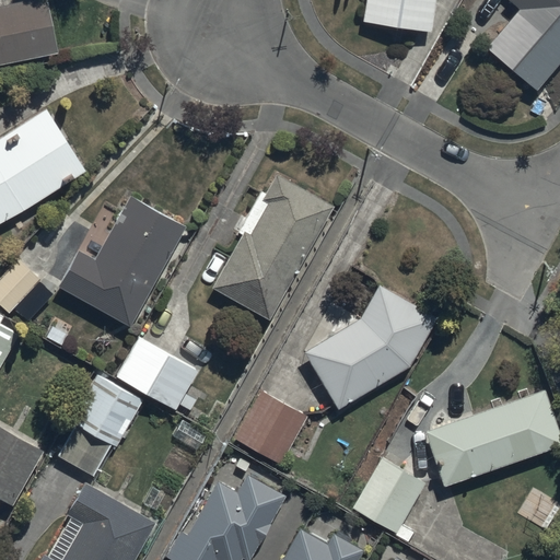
[(0,63),(56,53),(44,0),(33,0),(0,7),(0,63)]
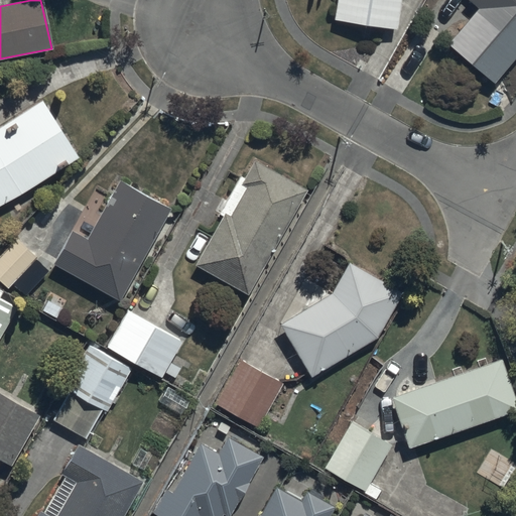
[(396,29),(400,0),(335,0),(333,20),(396,29)]
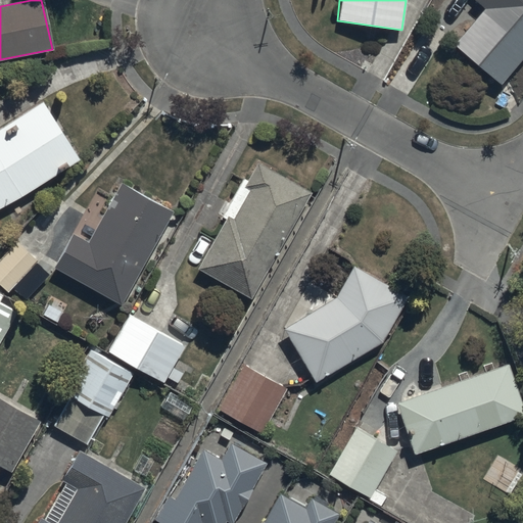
[(453,44),(500,84),(522,55),(522,0),(472,0),(483,9),(453,44)]
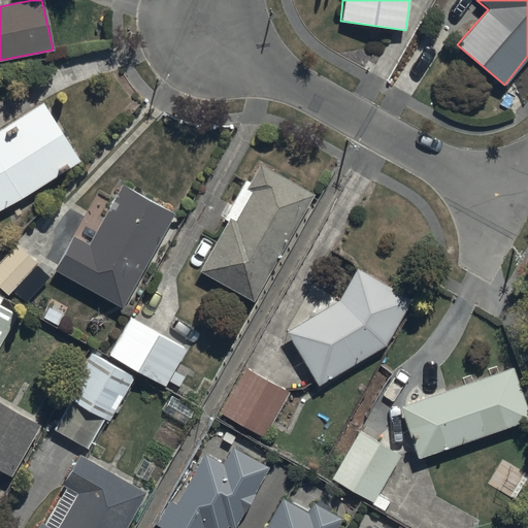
[(0,129),(0,206),(79,162),(45,103),(0,129)]
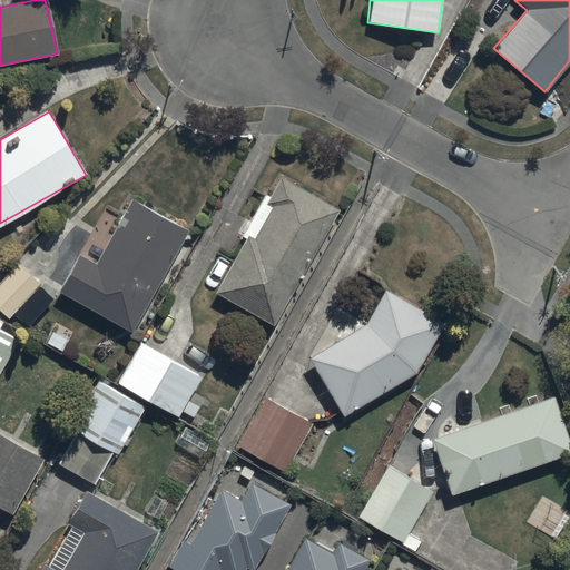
[(273,327),(337,209),(281,178),(269,198),(262,194),(239,235),(244,238),(214,294),(273,327)]
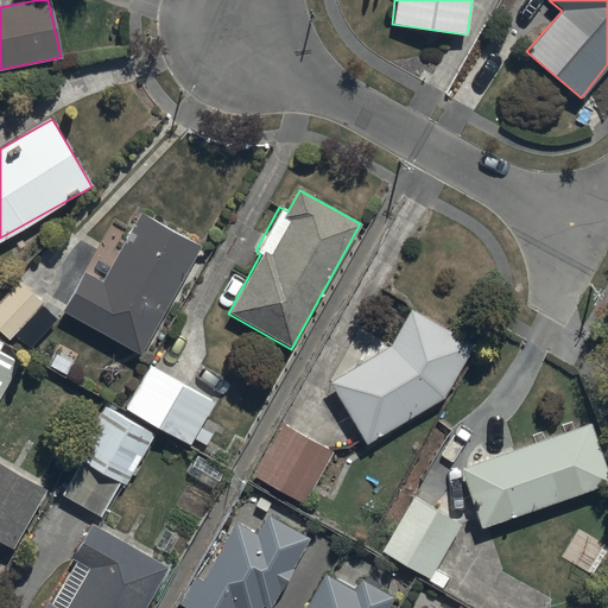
[(82,274),(61,312),(140,355),(198,247),(139,214),(101,285),(82,274)]
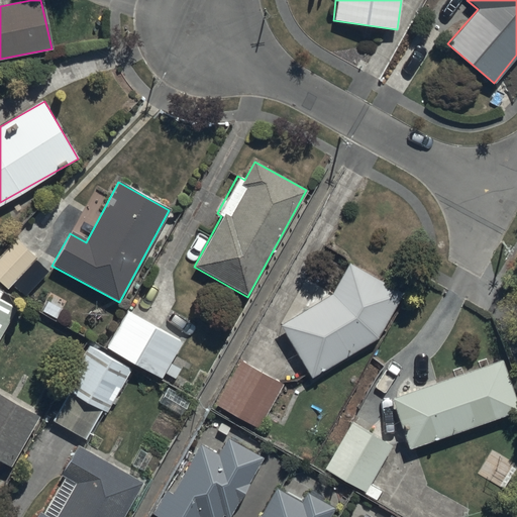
[(35,257),(16,239),(0,256),(0,283),(6,289),(11,283),(24,295),(45,272),(33,260),(35,257)]
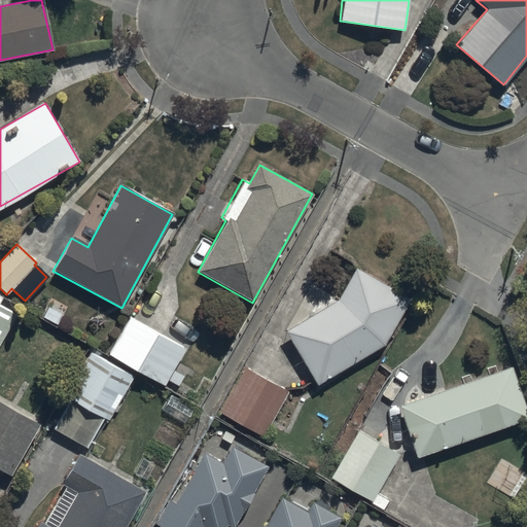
[(285,332),(316,385),(380,355),(410,300),(356,271),(339,302),(285,332)]
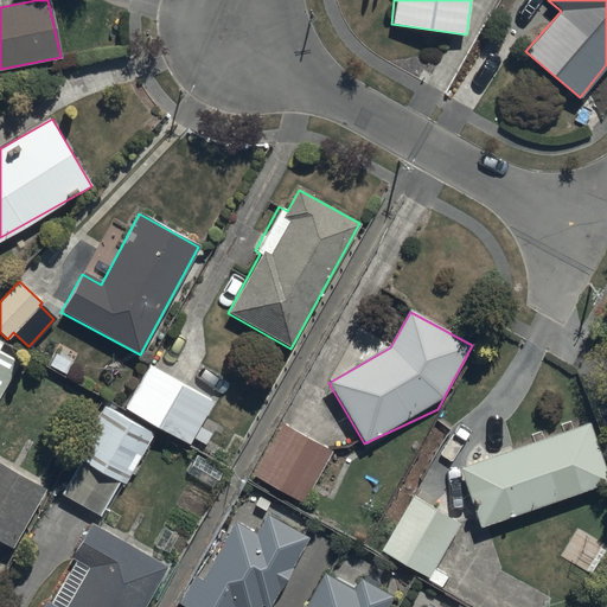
[(0,393),(17,363),(0,353),(0,346),(2,343),(0,340),(0,393)]
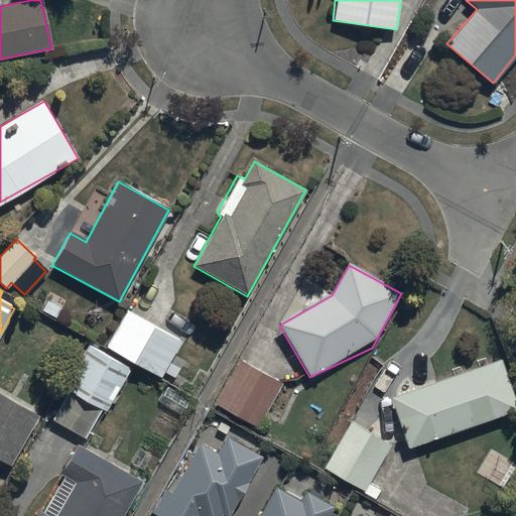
[(180,342),(126,311),(106,348),(160,378),(163,372),(174,378),(179,368),(169,363),(180,342)]
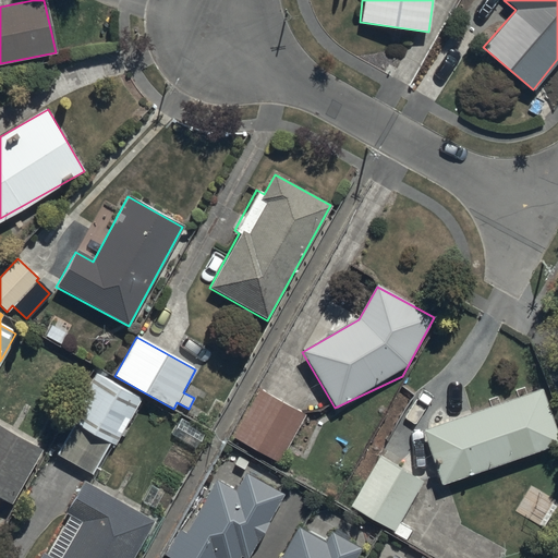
[(116,445),(140,400),(92,373),(68,420),(73,423),(56,455),(93,474),(110,441),(116,445)]
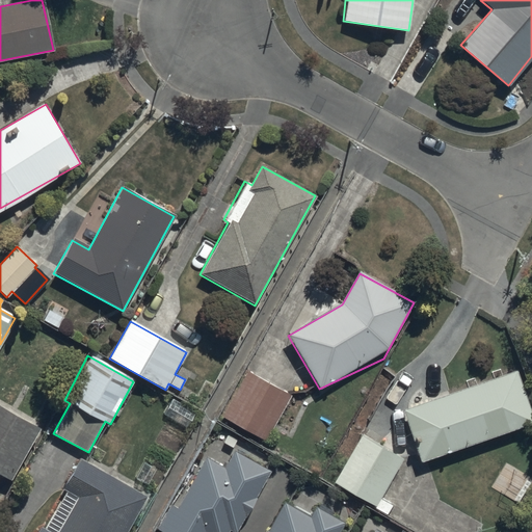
[(403,408),(420,463),(531,425),(531,420),(515,370),(403,408)]
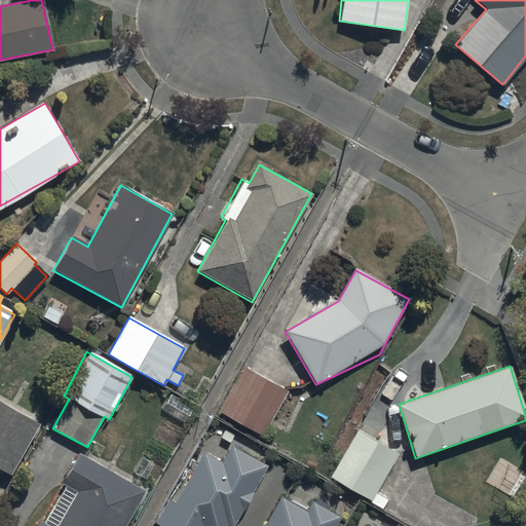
[(287,390),(242,368),(219,414),(263,437),(287,390)]
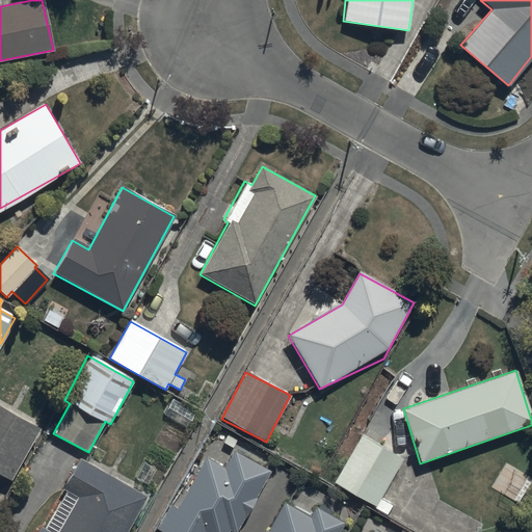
[(0,477),(9,483),(40,429),(0,406),(0,477)]
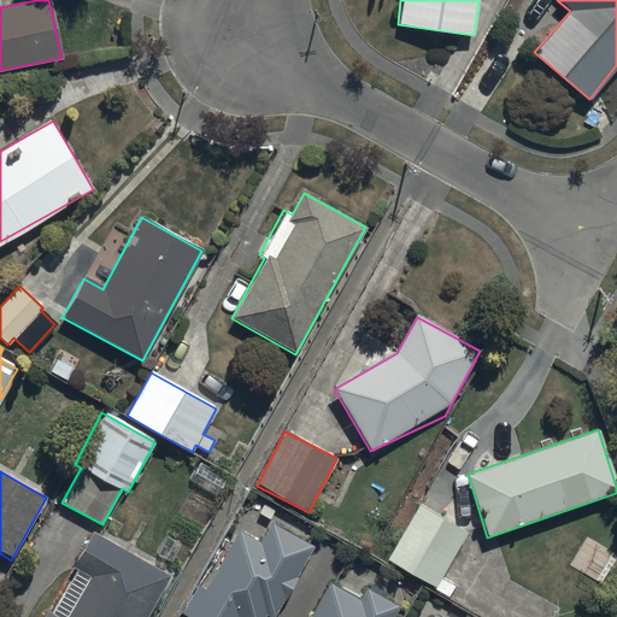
[(427,507),(394,565),(434,588),(466,530),(427,507)]
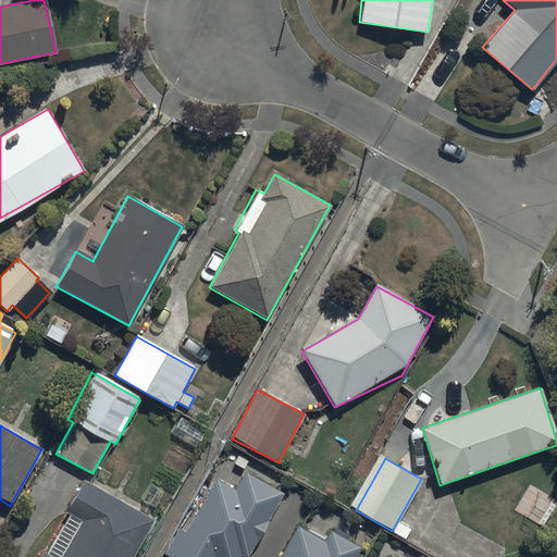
[(178,529),(163,555),(166,556),(238,556),(239,555),(242,556),(248,556),(284,497),(244,474),(234,490),(214,479),(184,532),(178,529)]
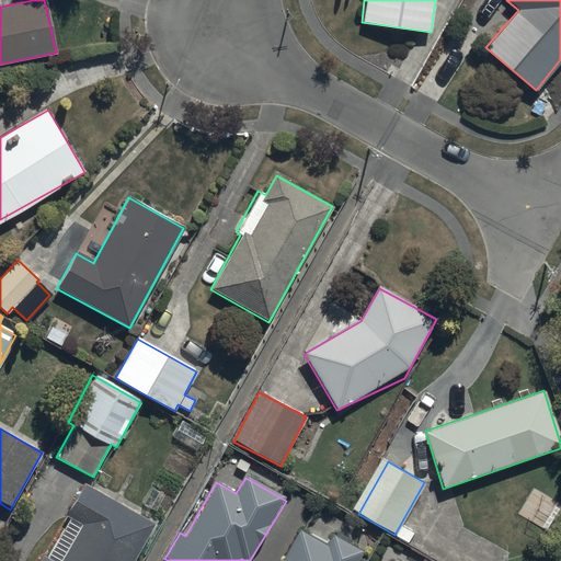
[(70,517),(46,560),(42,557),(38,560),(133,560),(155,525),(82,484),(65,515),(70,517)]
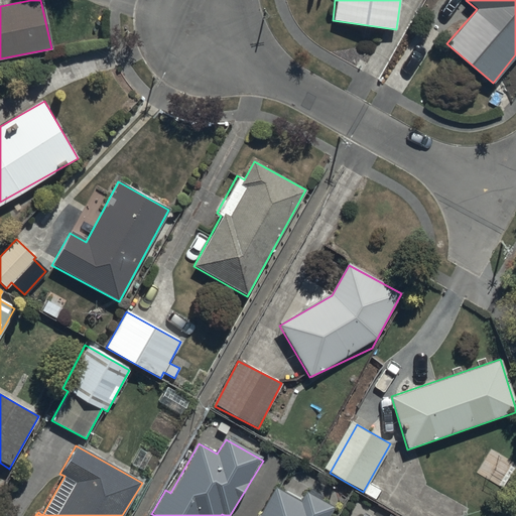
[(328,515),(333,509),(303,493),(306,488),(291,480),(285,492),(274,486),(257,515),(328,515)]
